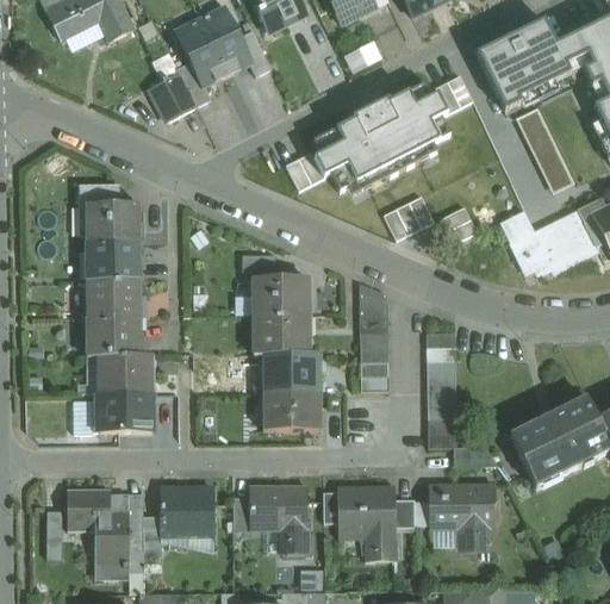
[(41,0),(60,38),(99,18),(110,39),(132,29),(118,0),(41,0)]
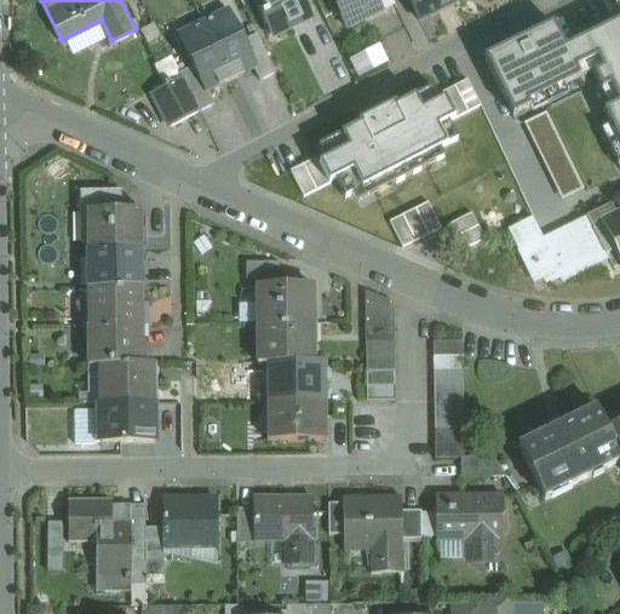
[(258,0),(274,32),(292,22),(291,19),(308,12),(302,0),(258,0)]
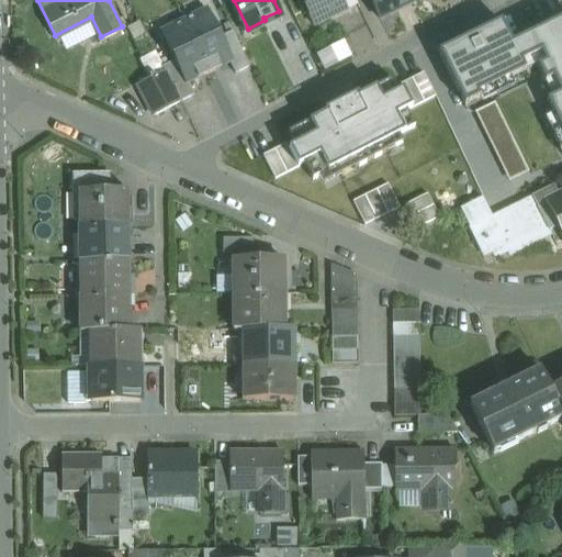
[(301,0),(312,21),(329,13),(328,11),(344,3),(343,0),(301,0)]
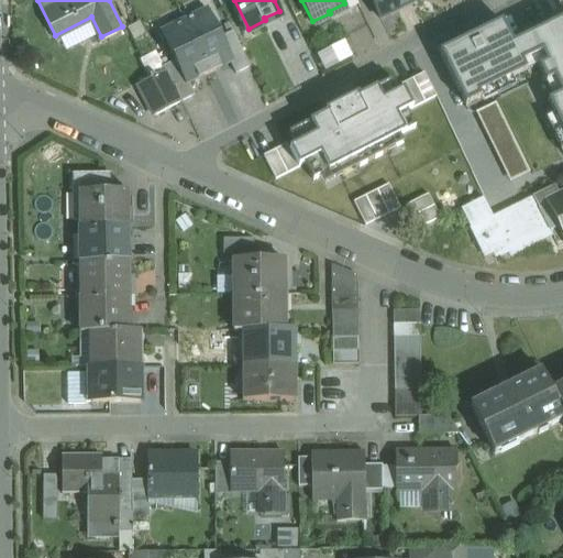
[(372,0),(378,13),(406,0),(372,0)]
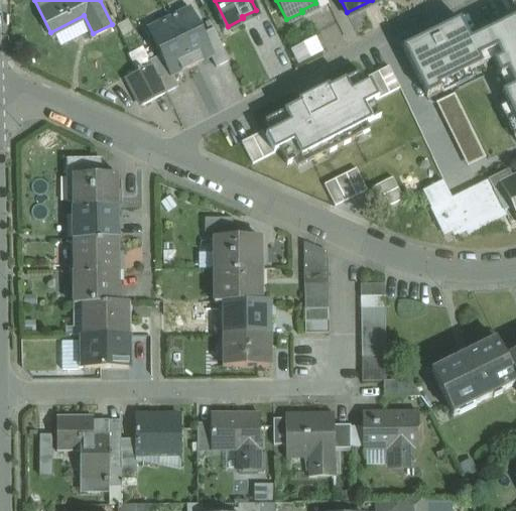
[(169,16),(192,64),(203,58),(201,56),(211,52),(213,51),(203,30),(190,6),(169,16)]
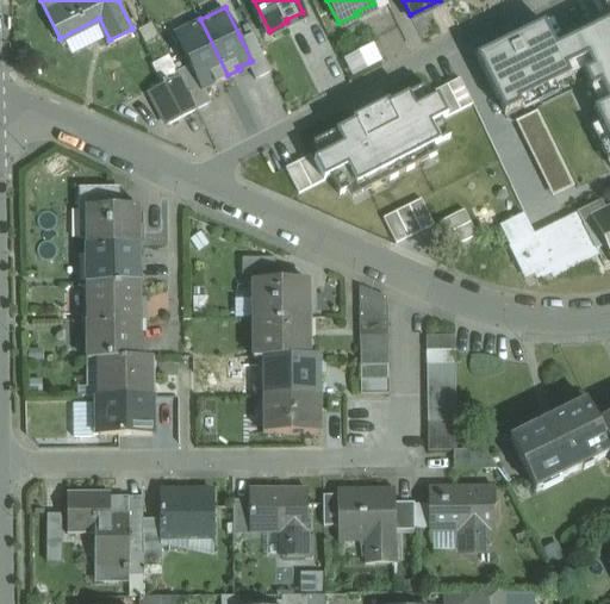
[(609,16),(556,43),(567,64),(586,55),(592,64),(584,69),(592,86),(599,81),(609,98),(593,106),(609,139),(609,16)]
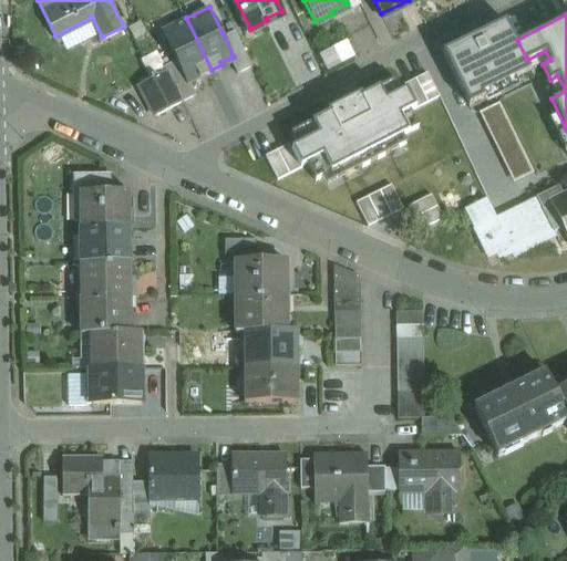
[(212,70),(186,18),(163,29),(176,56),(187,80),(189,78),(198,73),(200,75),(212,70)]
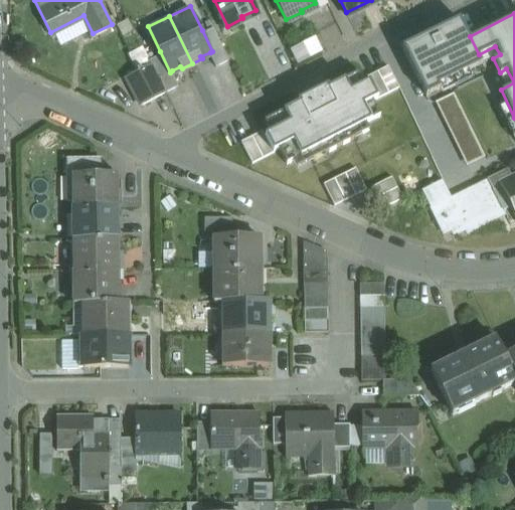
[(470,36),(460,16),(401,45),(425,94),(441,87),(439,82),(482,61),(479,54),(470,36)]
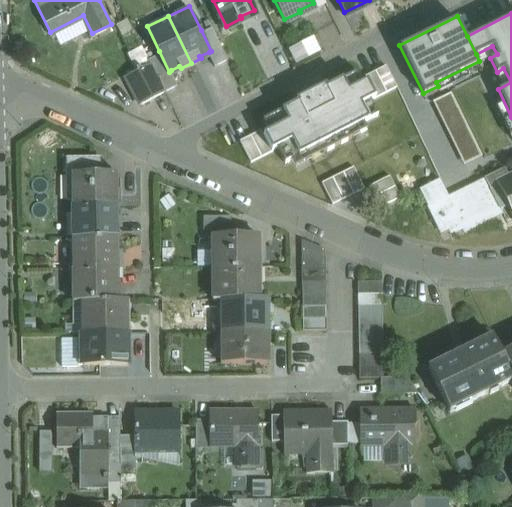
[(211,25),(201,30),(211,51),(209,52),(214,64),(227,57),(211,25)]
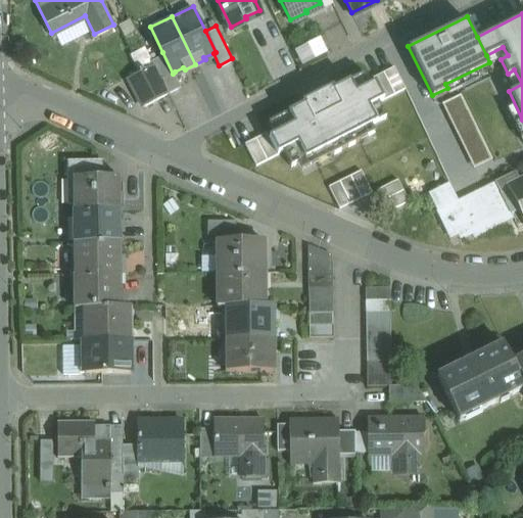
[(153,61),(168,91),(181,85),(175,72),(173,74),(162,52),(151,58),(153,61)]
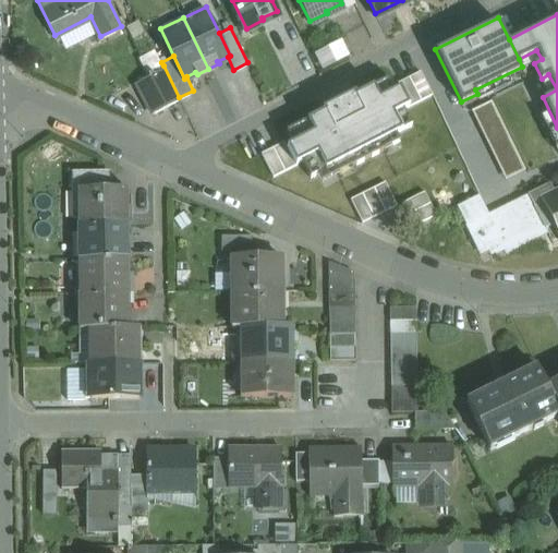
[(179,97),(164,65),(136,80),(153,110),(179,97)]
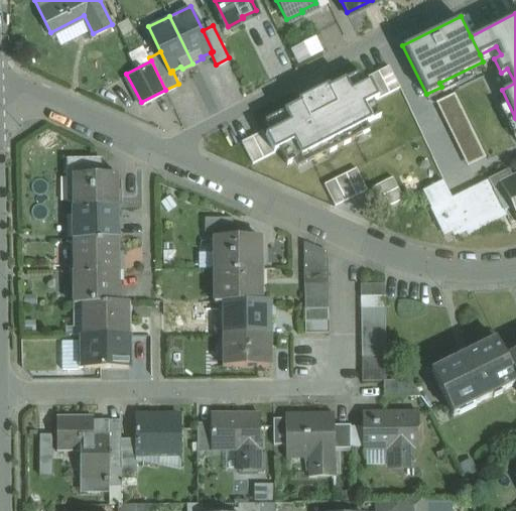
[(389,90),(400,85),(389,62),(378,69),(389,90)]
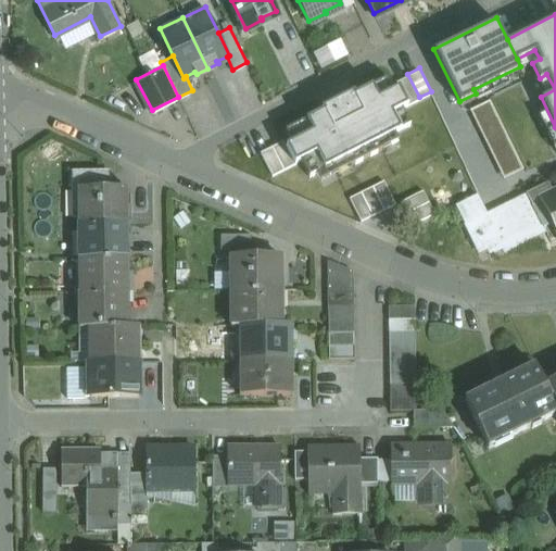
[(396,79),(399,85),(408,102),(419,97),(407,74),(396,79)]
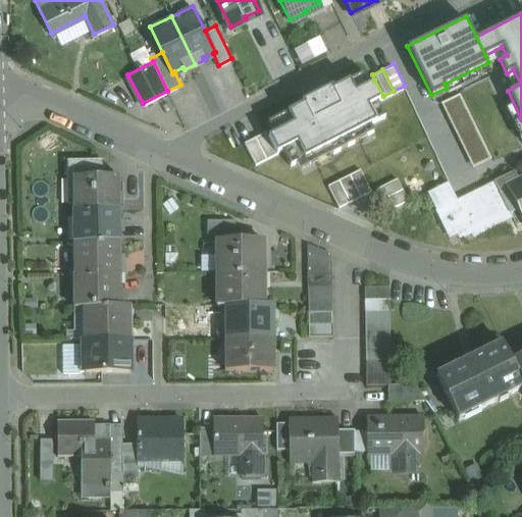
[(303,102),(268,120),(273,132),(268,135),(277,151),(282,148),(291,163),(325,146),(329,153),(359,137),(356,130),(385,114),(377,99),(383,96),(374,80),(369,83),(363,70),(333,86),(331,84),(302,100),(303,102)]
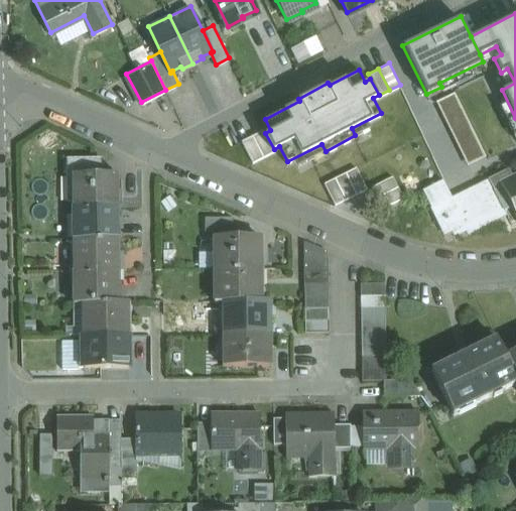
[(486,154),(454,92),(436,100),(469,163),(486,154)]
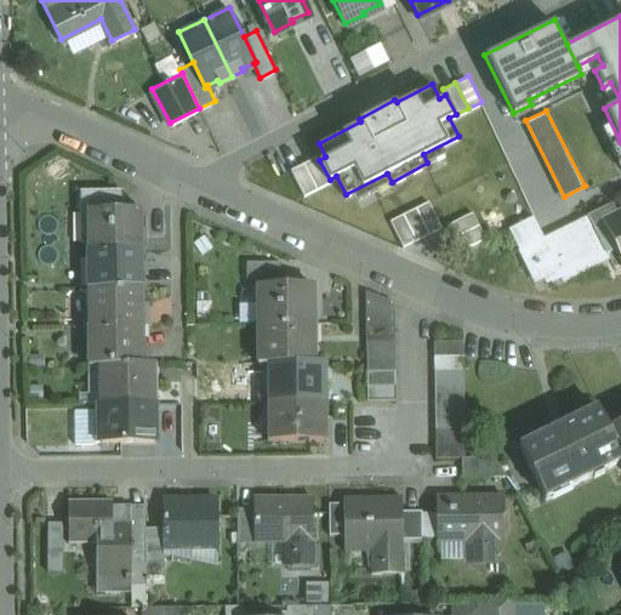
[(315,154),(303,160),(317,187),(330,180),(319,160),(315,154)]
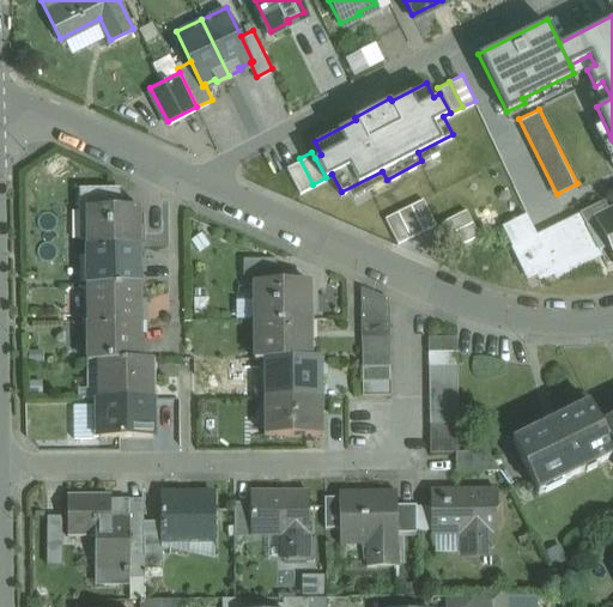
[(287,165),(301,190),(313,184),(299,158),(287,165)]
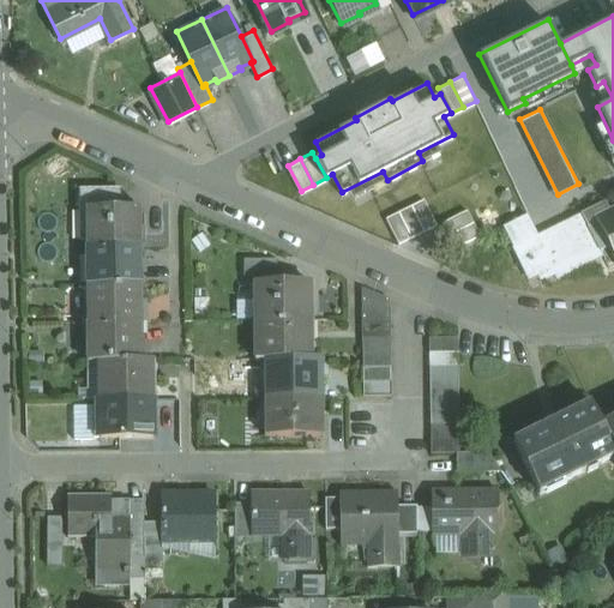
[(110,203),(109,186),(79,186),(79,204),(85,204),(85,242),(92,242),(140,241),(140,203),(110,203)]
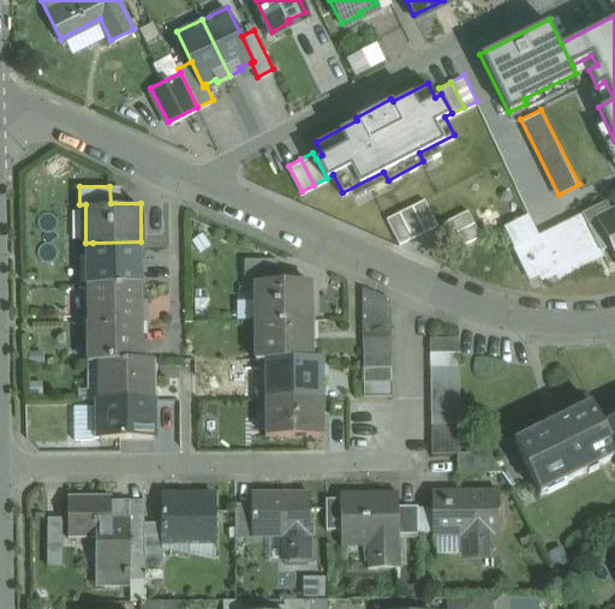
[(437,222),(424,197),(412,203),(424,230),(437,222)]
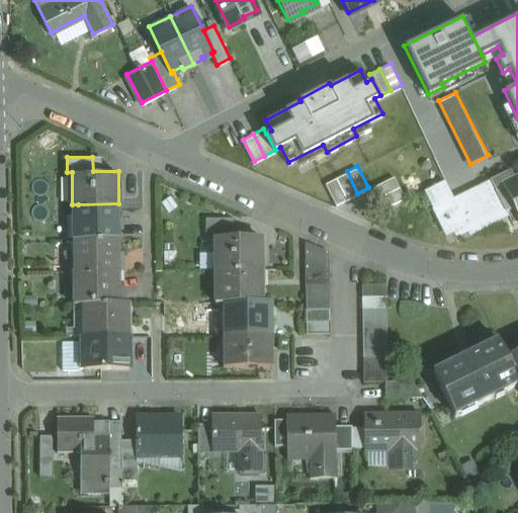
[(510,167),(453,195),(444,177),(423,188),(432,205),(431,205),(438,220),(450,214),(459,233),(507,210),(506,208),(496,189),(508,183),(508,182),(515,178),(510,167)]
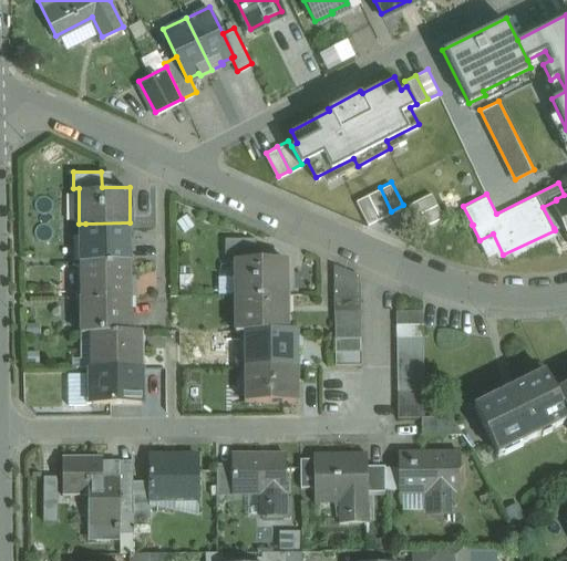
[(391,211),(380,187),(368,193),(380,217),(391,211)]
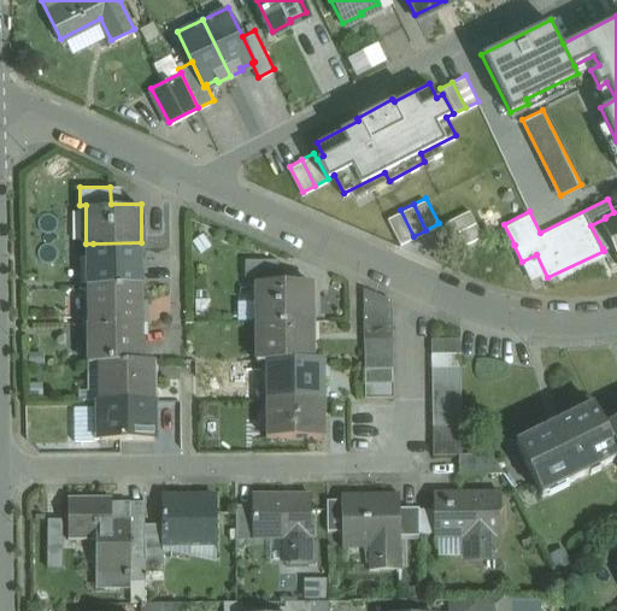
[(476,221),(469,209),(444,221),(450,234),(476,221)]
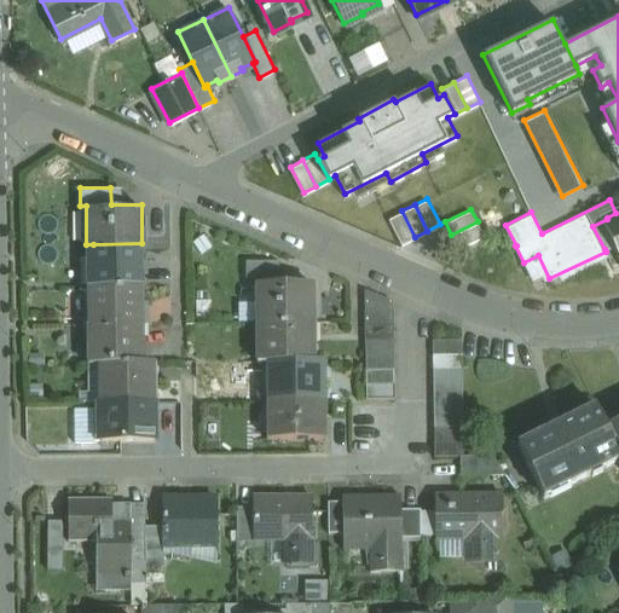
[(401,210),(389,217),(401,243),(415,237),(401,210)]
